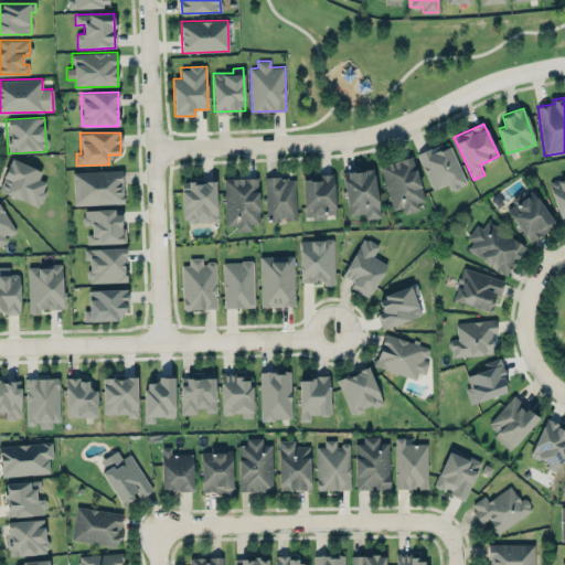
[(418,155),(433,190),(448,183),(451,190),(467,183),(449,141),(418,155)]
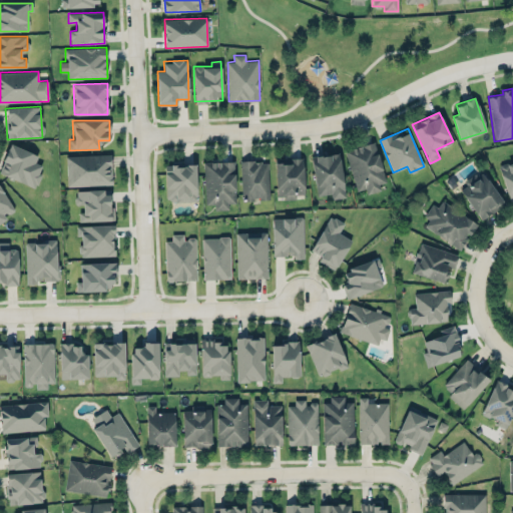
[(385,182),(376,142),(346,149),(356,194),(381,188),(379,183),(385,182)]
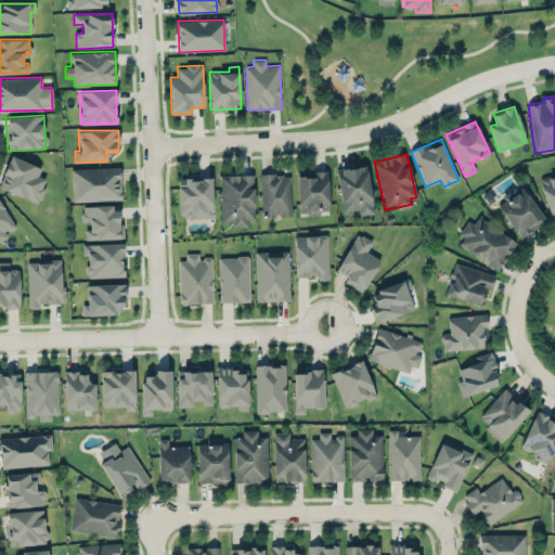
[(47,179),(38,176),(41,167),(10,156),(0,184),(0,189),(39,202),(47,179)]
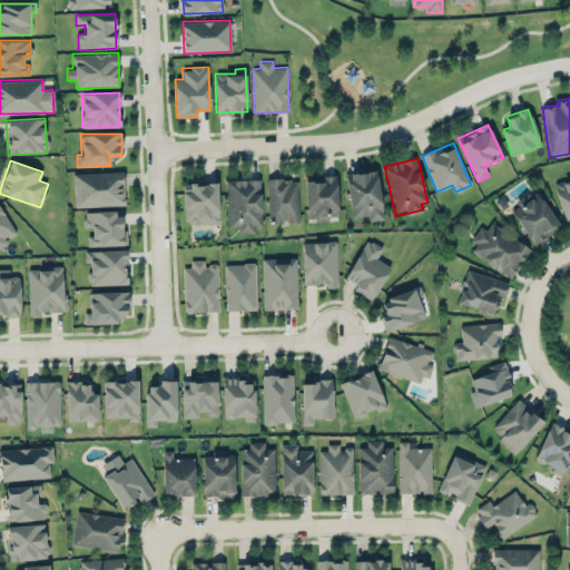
[(351,217),(367,215),(367,222),(383,219),(377,170),(345,174),(351,217)]
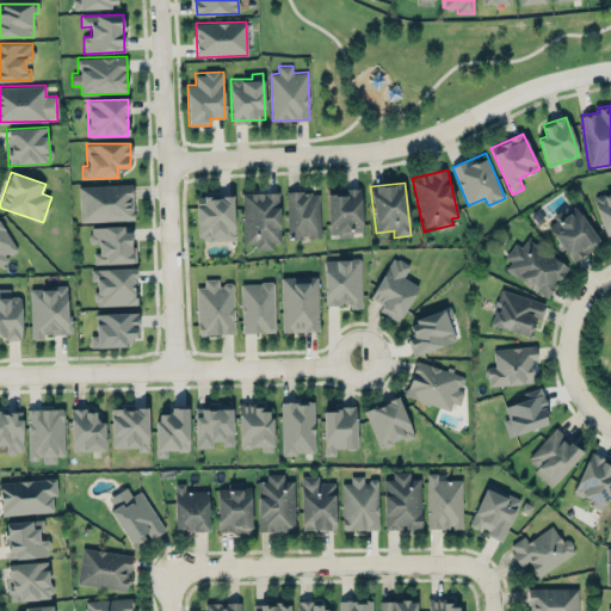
[(133,184),(79,185),(80,221),(134,220),(133,184)]
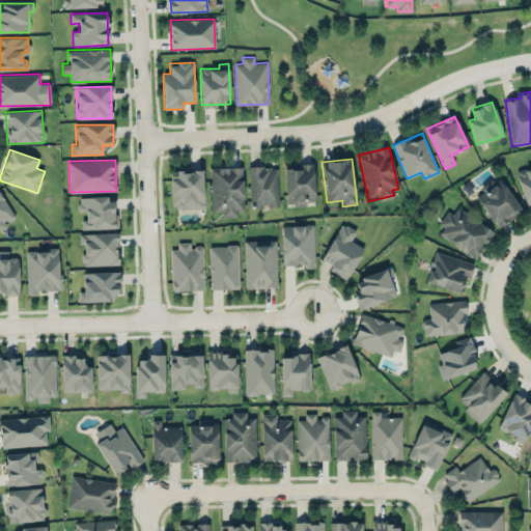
[(314,201),(313,165),(284,166),(285,205),(307,204),(307,201),(314,201)]
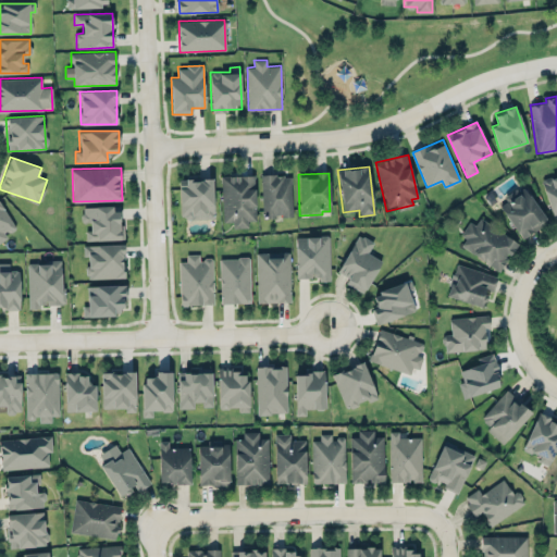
[(261,175),(262,218),(292,217),(292,174),(261,175)]
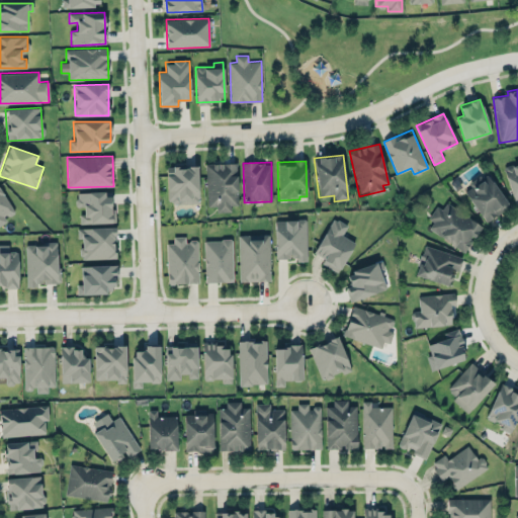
[(205,164),(206,206),(216,205),(217,212),(231,211),(231,205),(238,205),(237,163),(205,164)]
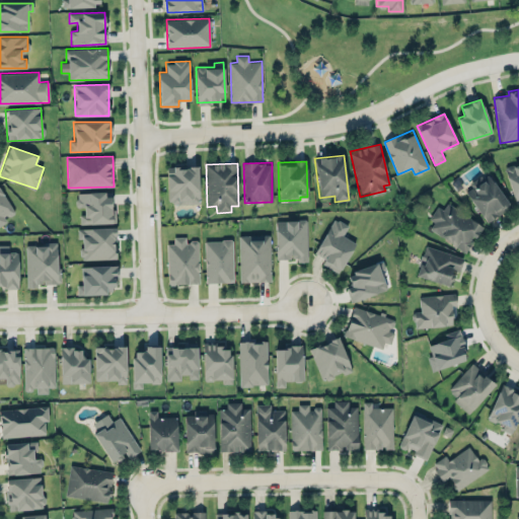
[(518,201),(518,163),(505,168),(515,203),(518,201)]
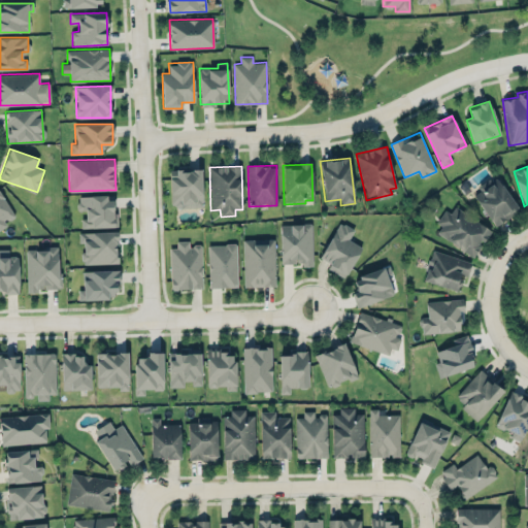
[(201,168),(169,169),(170,207),(202,206),(201,168)]
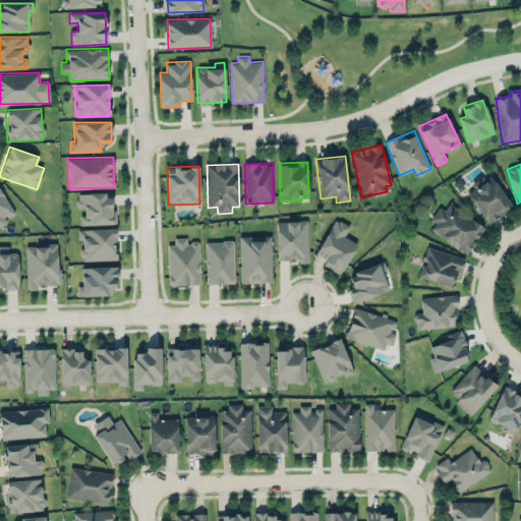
[(487,224),(512,209),(490,174),(466,189),(487,224)]
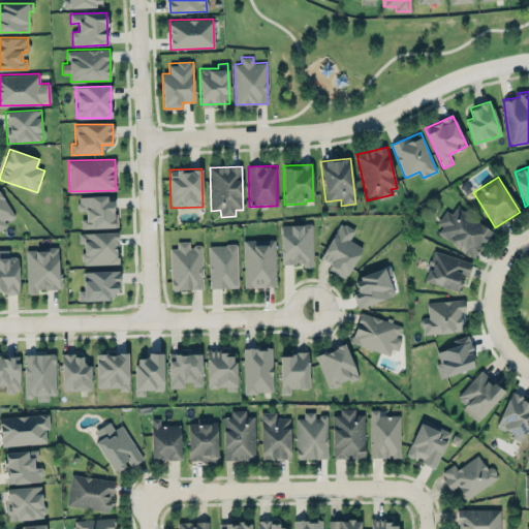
[(0,226),(6,223),(4,221),(14,215),(0,191),(0,226)]
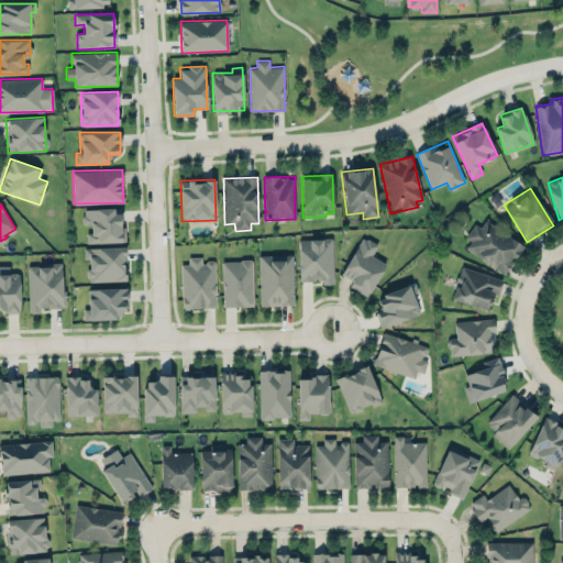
[(125,242),(124,228),(121,228),(120,208),(83,209),(83,224),(88,224),(88,243),(125,242)]
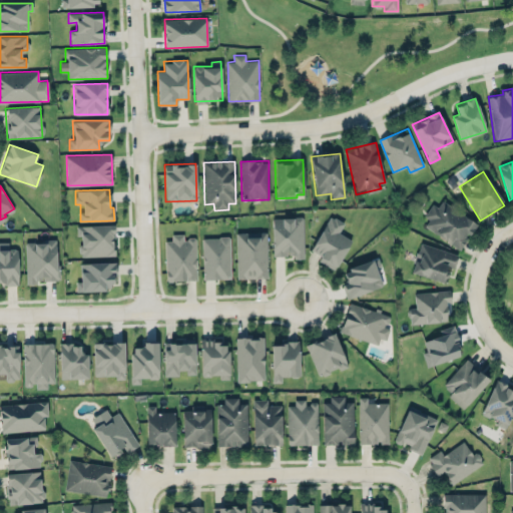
[(477,222),(438,198),(426,217),(429,219),(424,226),(460,249),(477,222)]
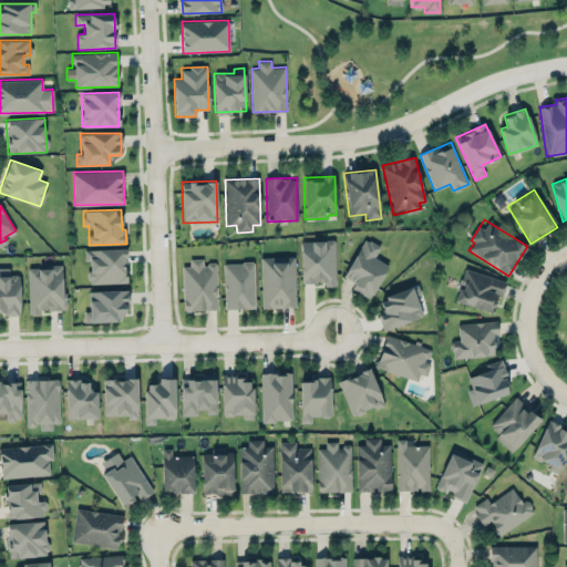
[(380,246),(363,238),(344,277),(354,282),(351,289),(371,298),(388,264),(374,258),(380,246)]
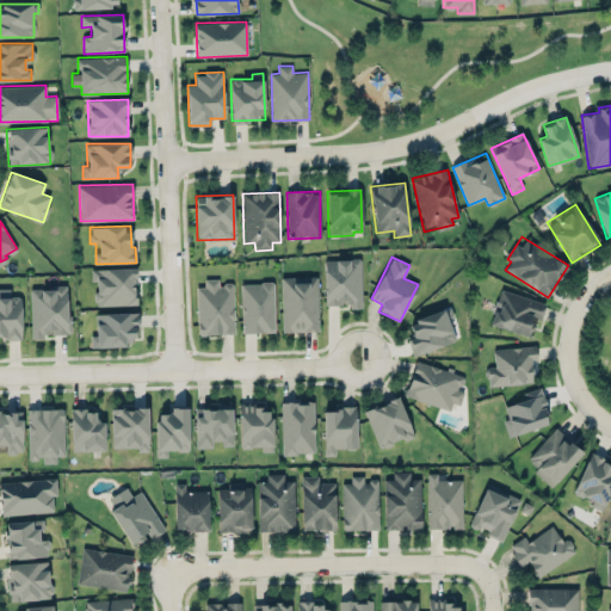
[(325,304),(350,304),(350,308),(362,308),(360,259),(325,259),(325,304)]
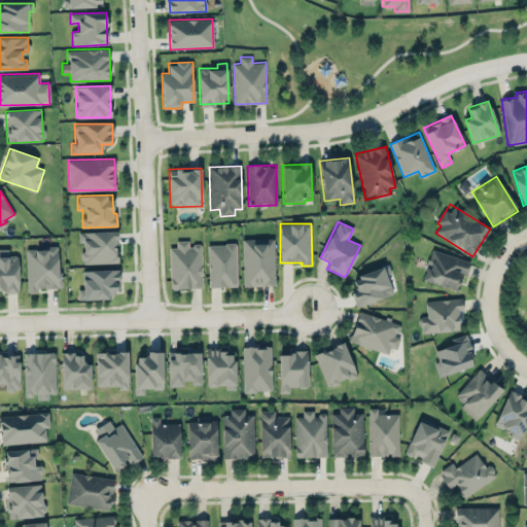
[(118,262),(117,231),(78,232),(79,242),(81,242),(81,264),(118,262)]
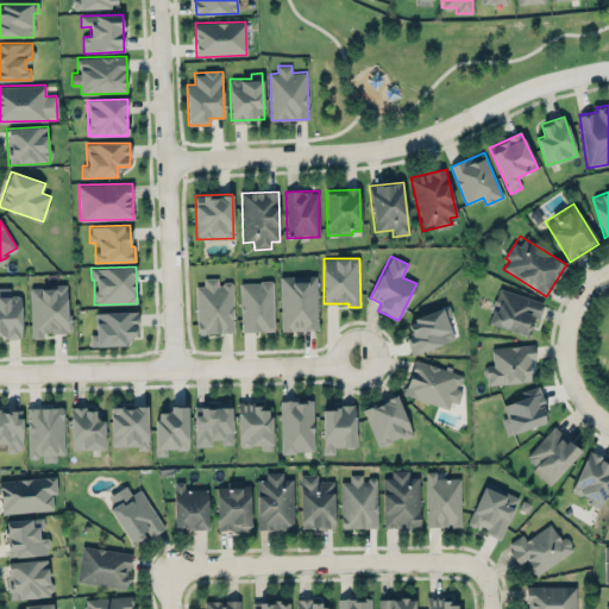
[(318,330),(315,276),(280,276),(281,331),(318,330)]
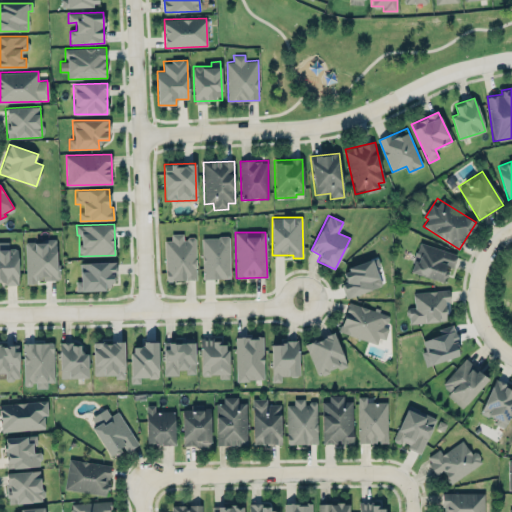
[(165,240),(166,281),(196,279),(195,237),(183,238),(183,234),(171,234),(172,240),(165,240)]
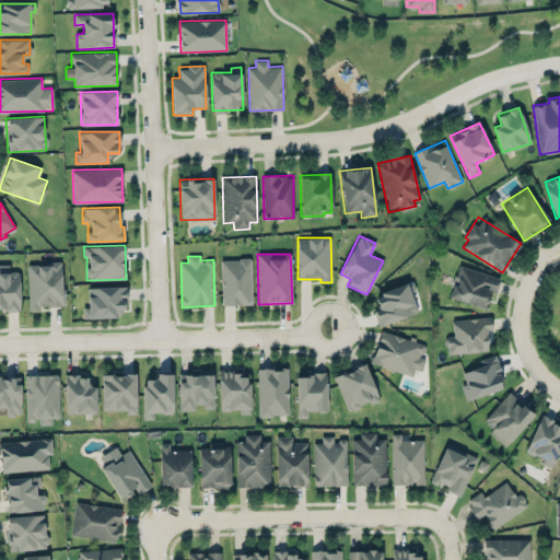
[(222,305),(252,304),(251,259),(221,259),(222,305)]
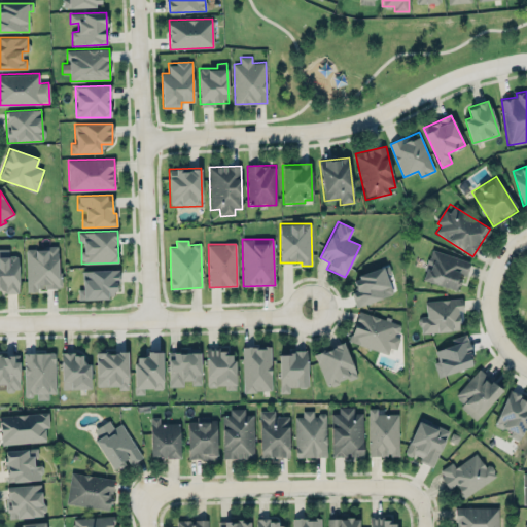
[(0,291),(19,291),(18,255),(8,255),(8,249),(0,248),(0,291)]
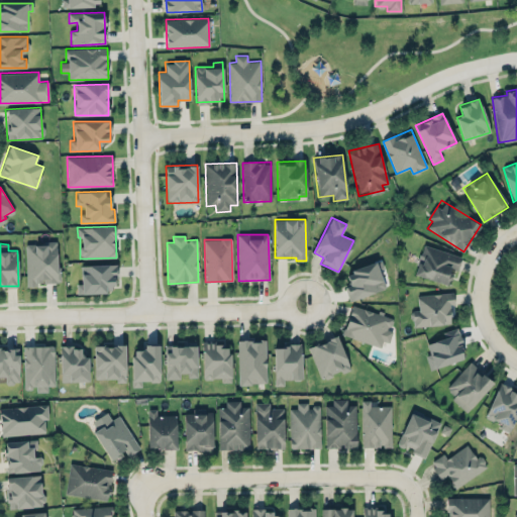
[(25,243),(26,287),(36,286),(36,283),(58,283),(58,243),(25,243)]
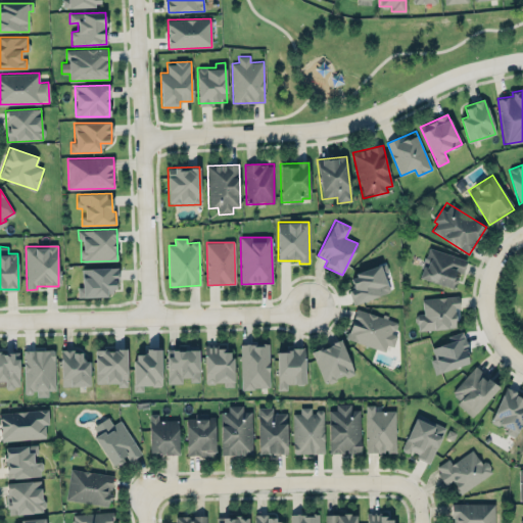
[(419,278),(454,288),(458,273),(462,275),(467,259),(428,247),(419,278)]
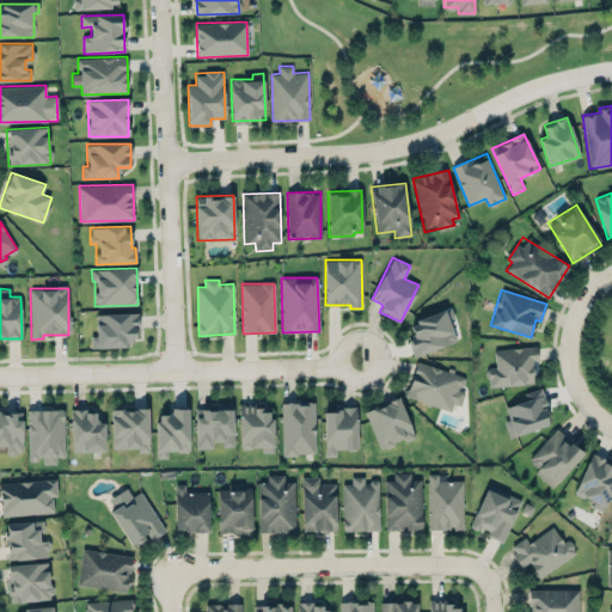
[(409,322),(414,337),(408,338),(414,355),(457,342),(450,319),(454,317),(451,308),(409,322)]
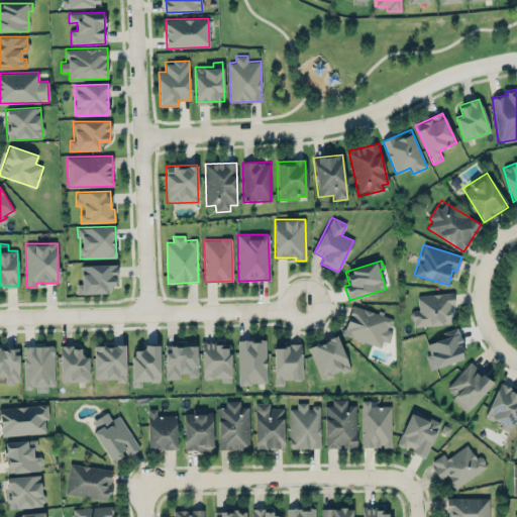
[(115,264),(81,265),(81,285),(77,285),(77,293),(116,292),(115,264)]
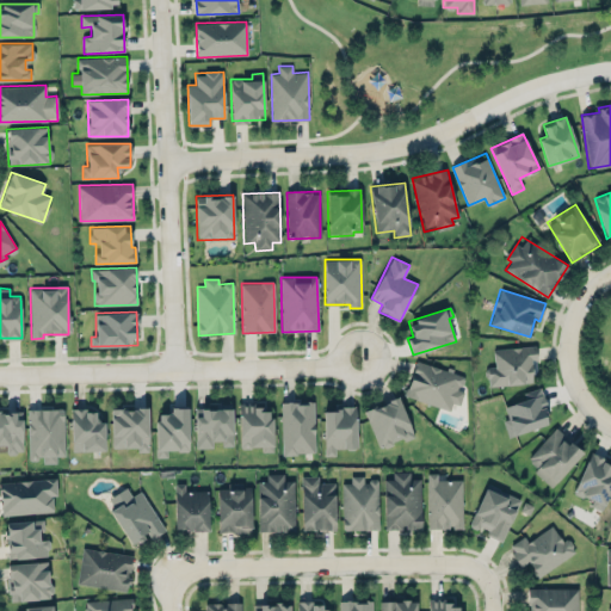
[(488,386),(537,383),(535,346),(493,349),(494,366),(487,366),(488,386)]
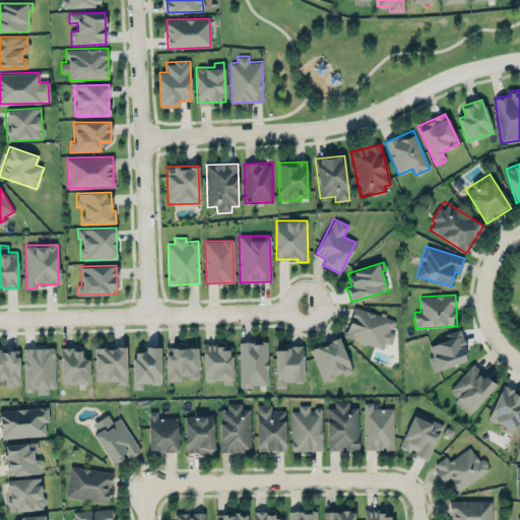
[(381,315),(353,307),(344,336),(387,350),(393,332),(391,331),(395,319),(381,315)]
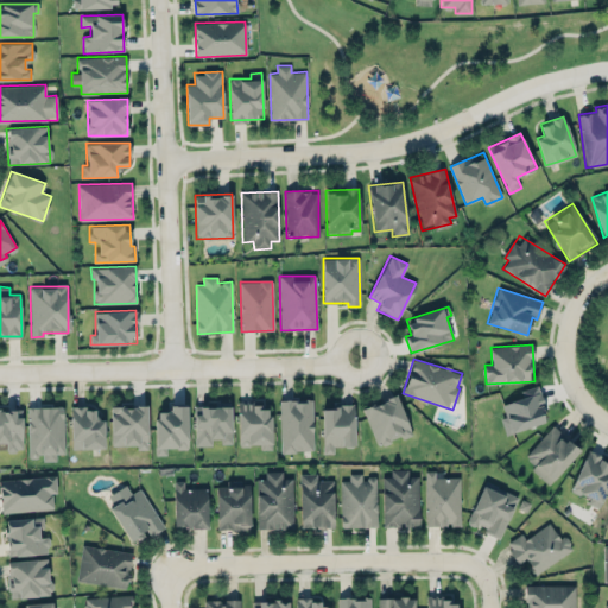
[(521,391),(523,397),(501,404),(506,416),(500,418),(506,434),(548,420),(536,385),(521,391)]
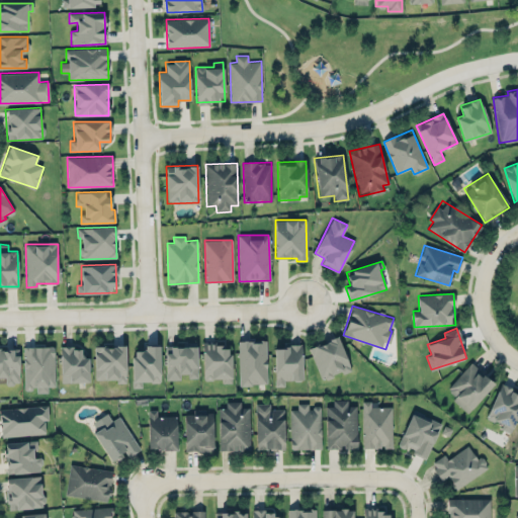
[(350,369),(338,336),(309,348),(322,380),(350,369)]
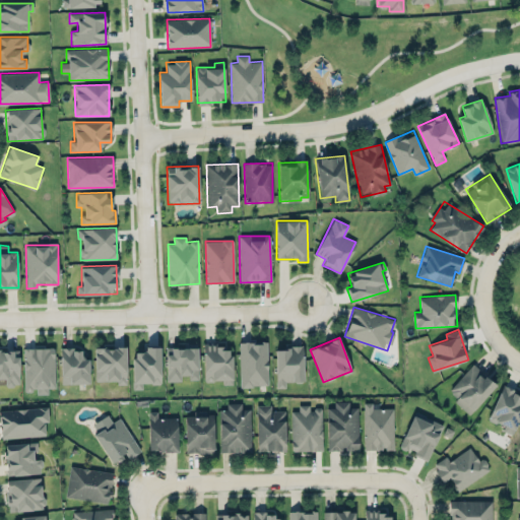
[(267,386),(267,341),(239,342),(240,386),(267,386)]
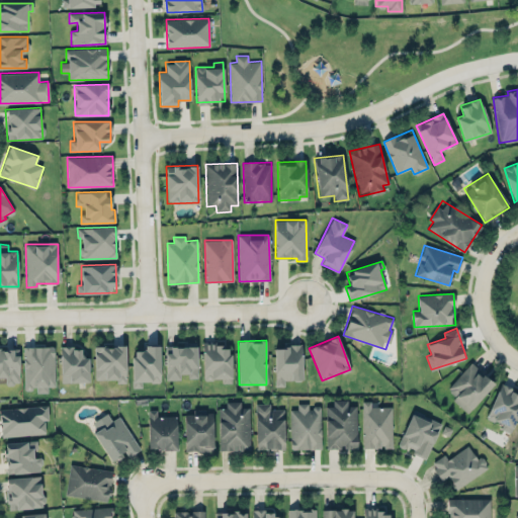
[(202,344),(203,379),(223,379),(223,383),(231,383),(230,343),(202,344)]
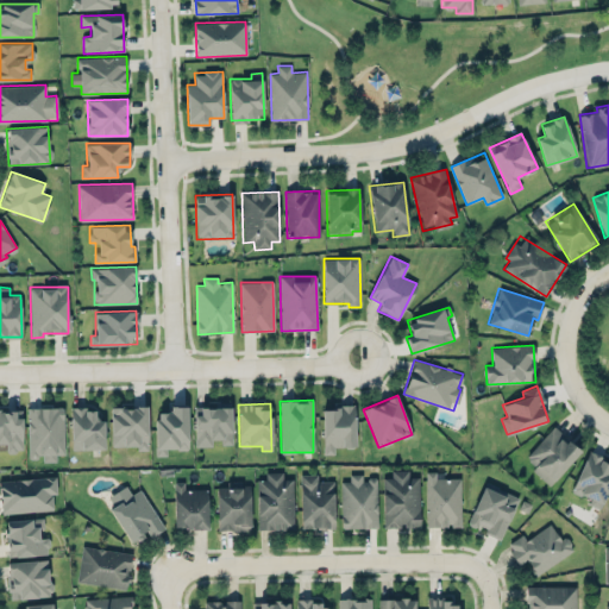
[(188,449),(188,406),(170,406),(170,412),(156,413),(156,456),(167,456),(167,450),(188,449)]
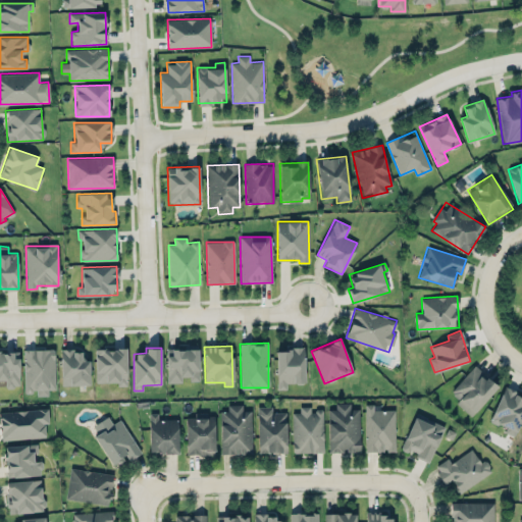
[(167,381),(190,380),(199,380),(198,348),(166,349),(167,381)]
